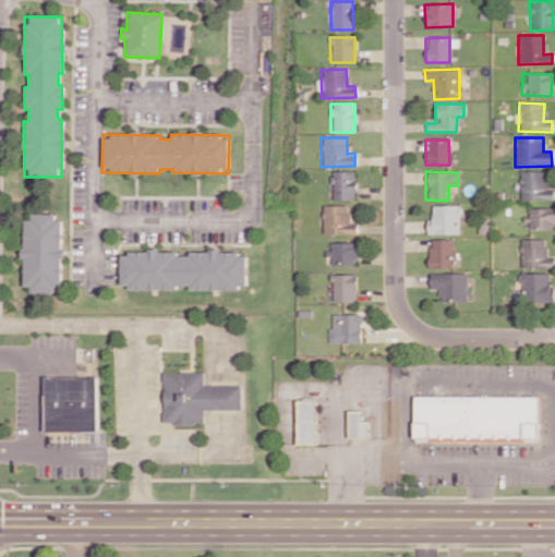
[(518,200),(552,201),(552,189),(544,189),(544,172),(518,171),(518,200)]
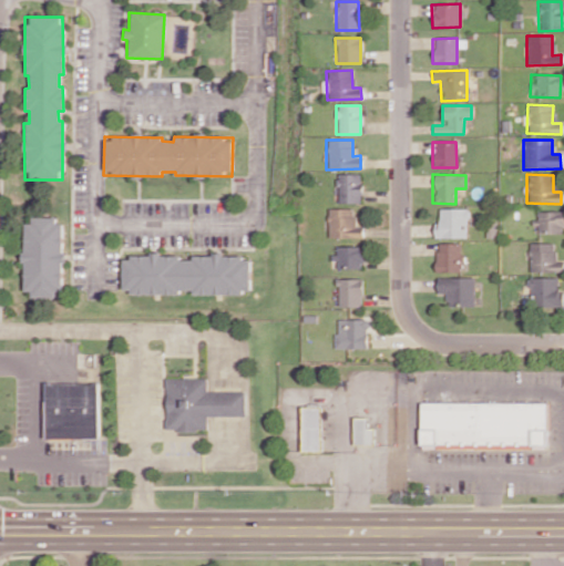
[(359,203),(359,175),(336,175),(336,203),(359,203)]
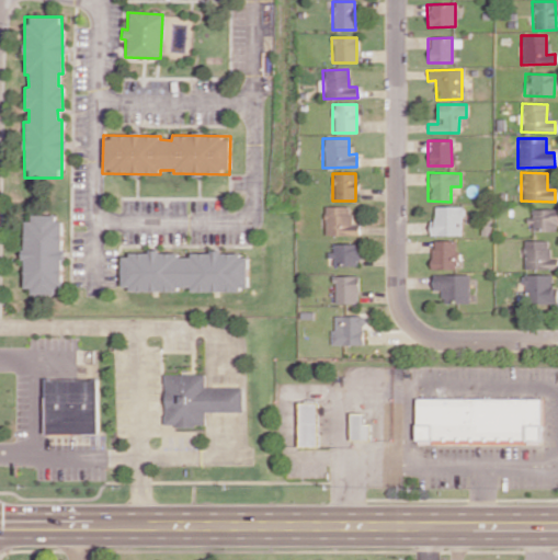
[(323,236),(357,236),(356,224),(350,224),(349,206),(322,207),(323,236)]
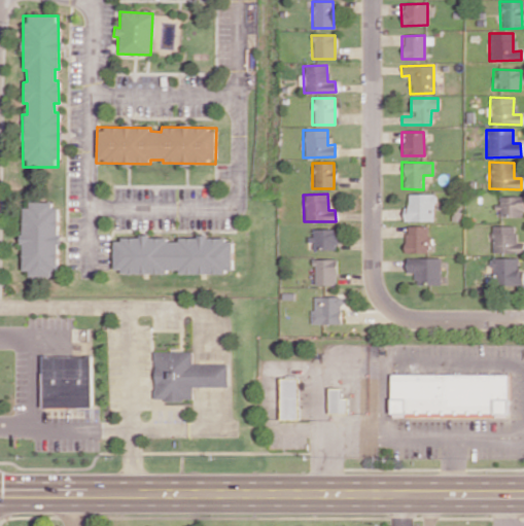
[(431,221),(432,195),(406,194),(406,207),(402,207),(402,221),(431,221)]
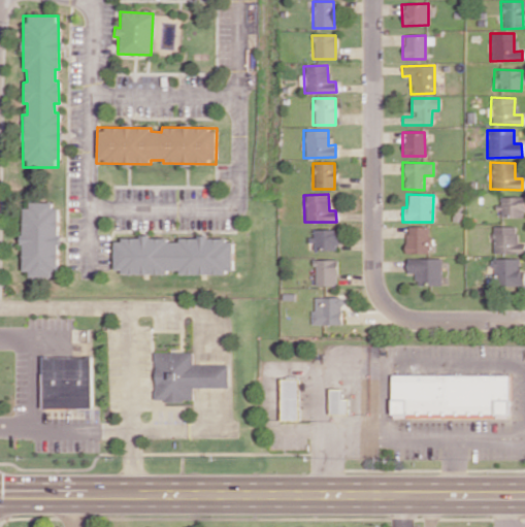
[(522,198),(498,197),(497,204),(493,204),(493,218),(521,219),(522,198)]
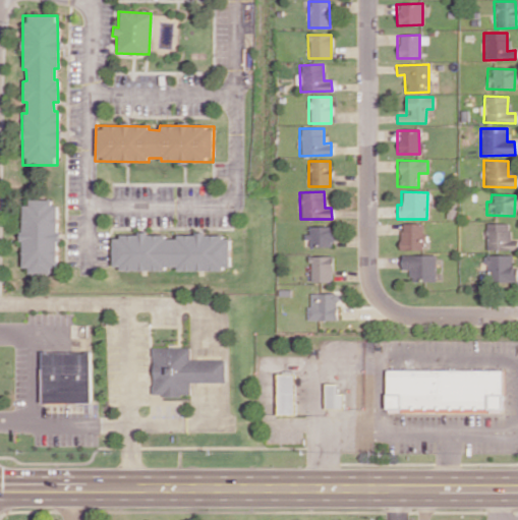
[(20,273),(56,273),(56,201),(20,201),(20,273)]
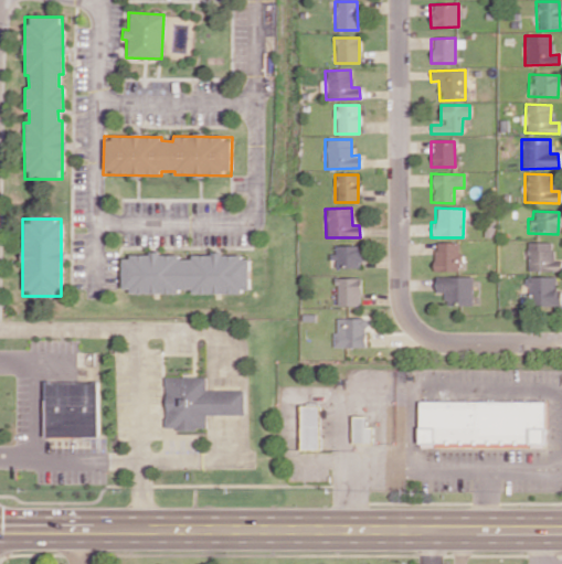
[(456,272),(457,243),(433,243),(432,272),(456,272)]
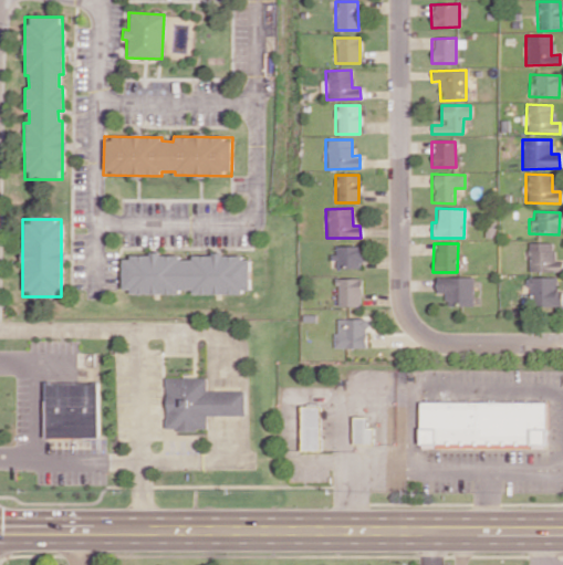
[(527,272),(560,272),(561,262),(552,262),(552,243),(527,243),(527,272)]
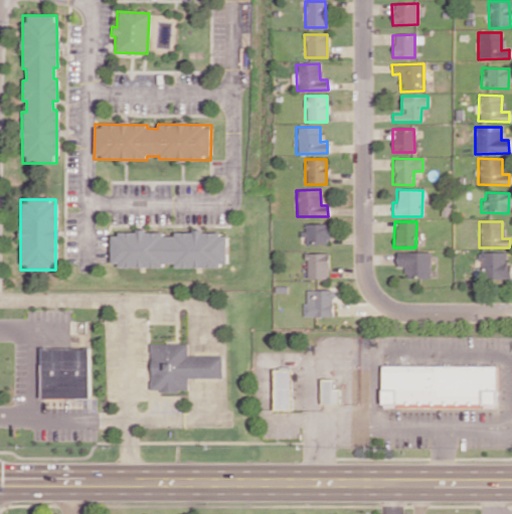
[(328,244),(328,224),(301,223),(300,243),(328,244)]
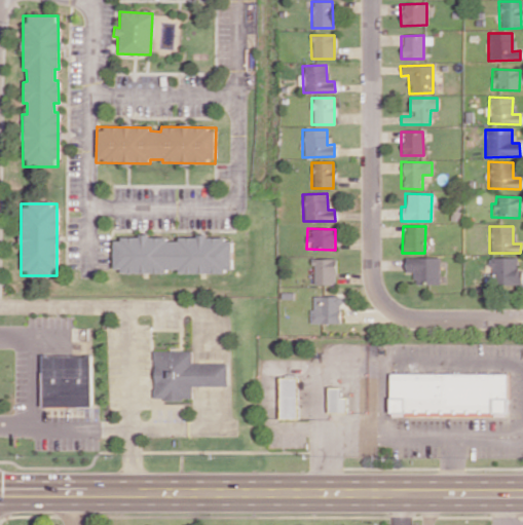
[(166,273),(166,269),(178,269),(178,272),(231,273),(232,238),(178,237),(178,238),(113,237),(113,272),(166,273)]
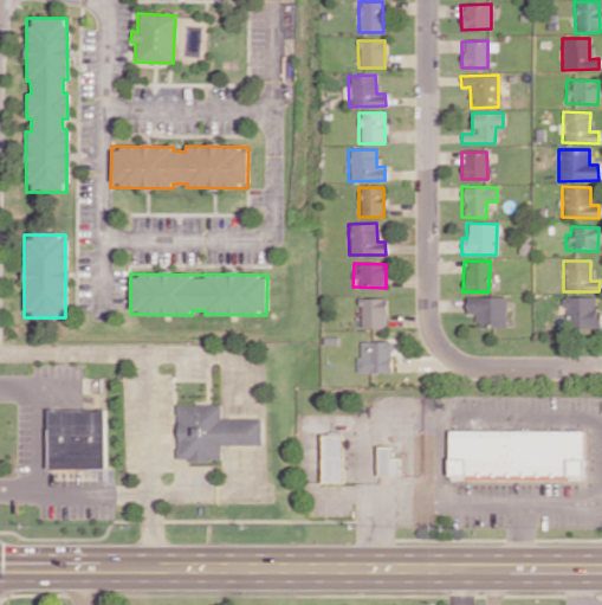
[(464,298),(464,314),(472,314),(472,323),(489,322),(489,329),(504,328),(503,297),(464,298)]
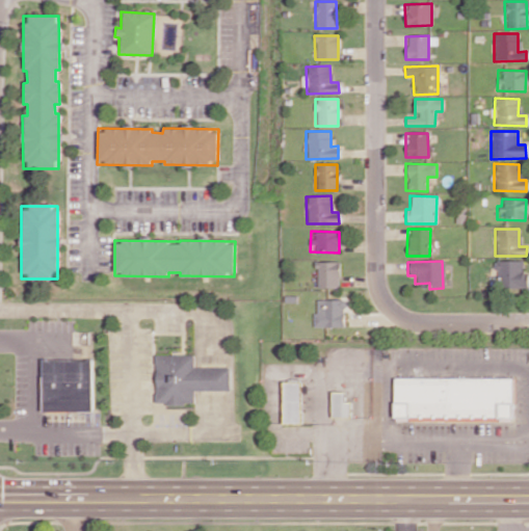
[(496,289),(524,289),(524,261),(496,261),(496,289)]
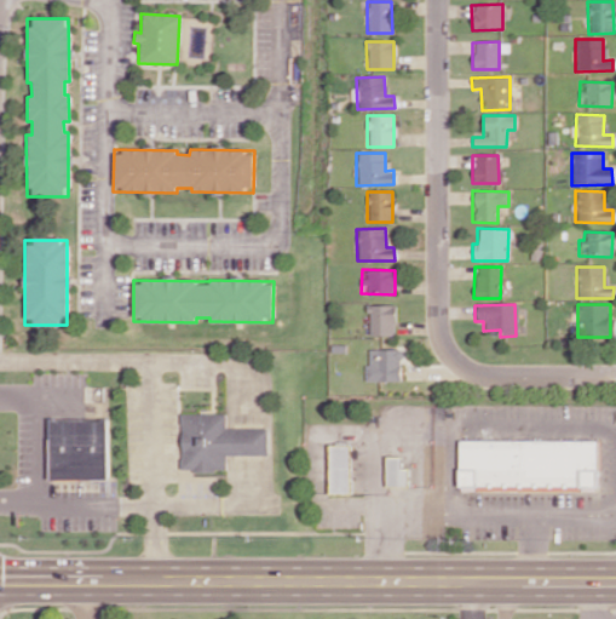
[(392,337),(393,305),(367,305),(367,336),(392,337)]
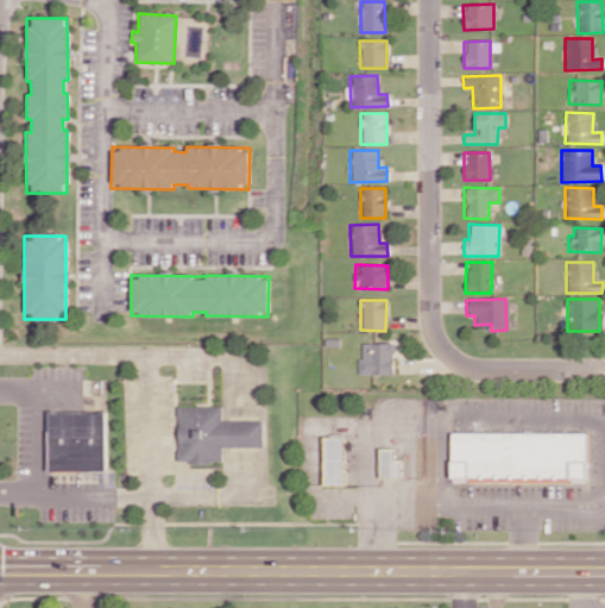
[(357,375),(392,375),(391,343),(360,344),(360,358),(357,358),(357,375)]
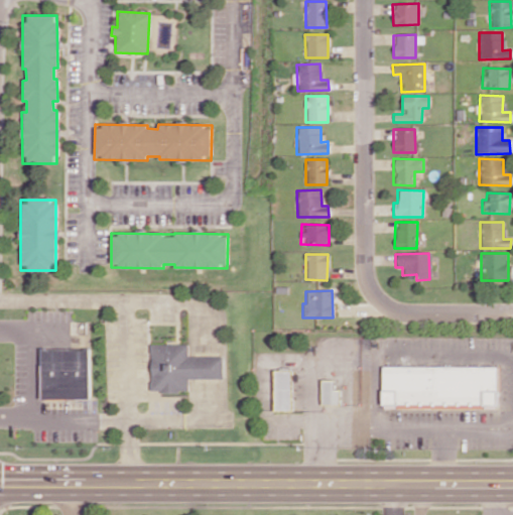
[(187,345),(150,345),(150,392),(188,392),(188,379),(223,379),(223,357),(187,357),(187,345)]
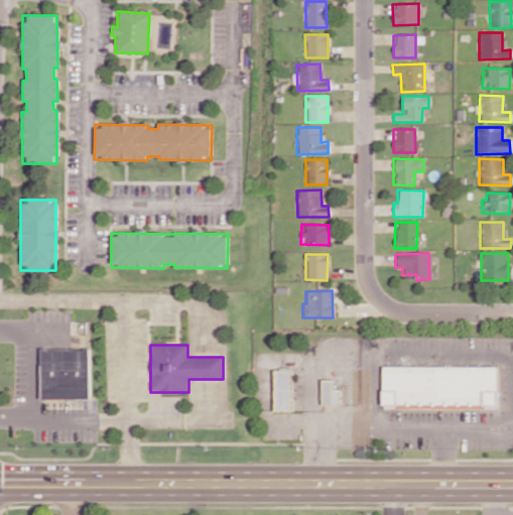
[(40,400),(89,399),(89,349),(40,350),(40,400)]
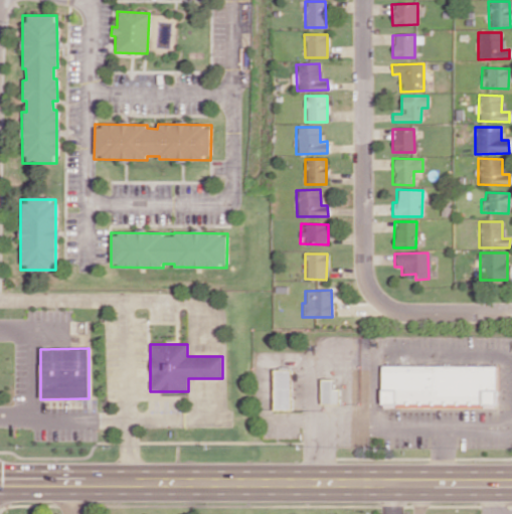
[(495,366),(380,366),(380,405),(394,404),(394,407),(495,407),(495,366)]
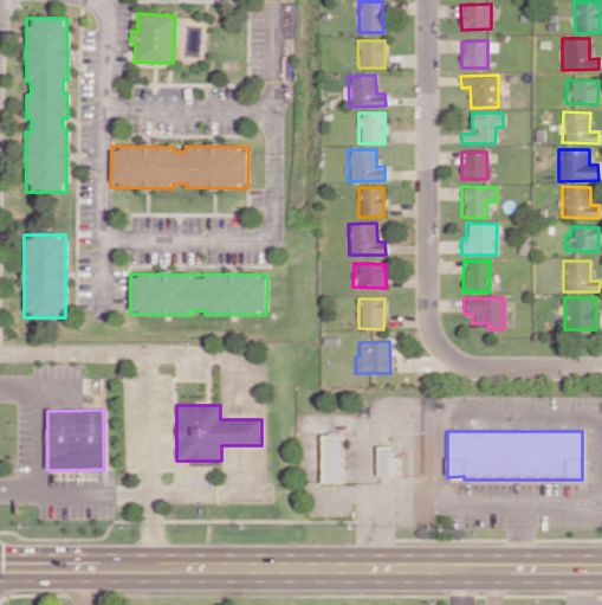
[(321,483),(341,483),(341,435),(321,435),(321,483)]
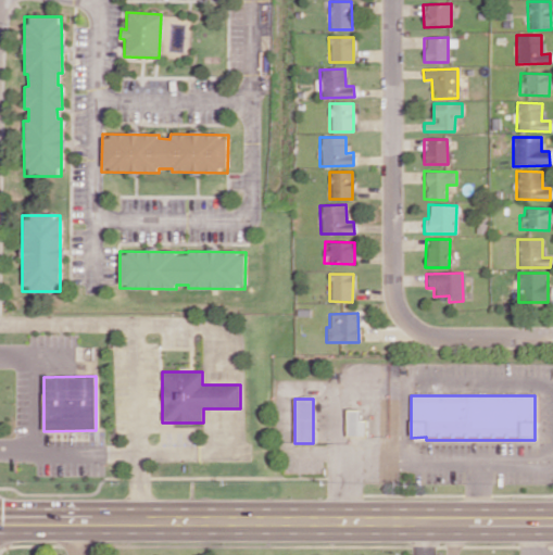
[(364,437),(364,421),(357,421),(357,411),(346,411),(344,437),(364,437)]
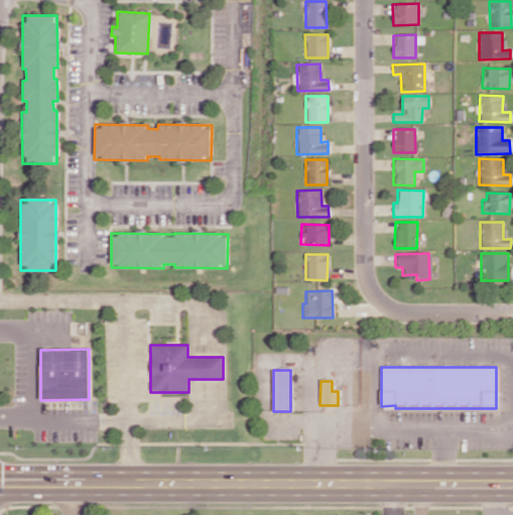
All buildings are outlined.
